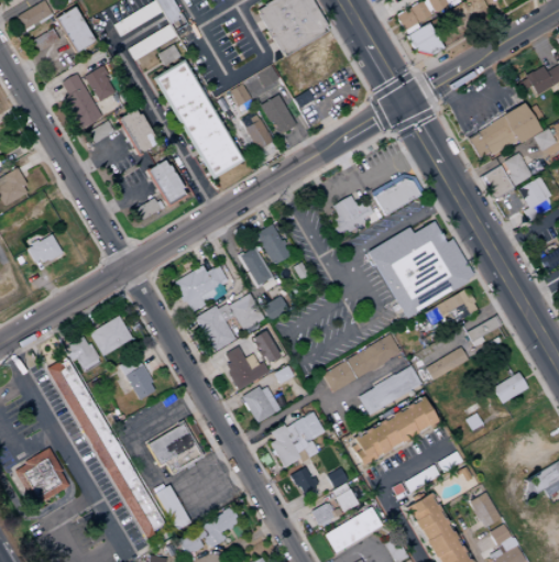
[(186,24),(173,0),(155,0),(156,1),(114,23),(120,35),(164,11),(174,31),(186,24)]
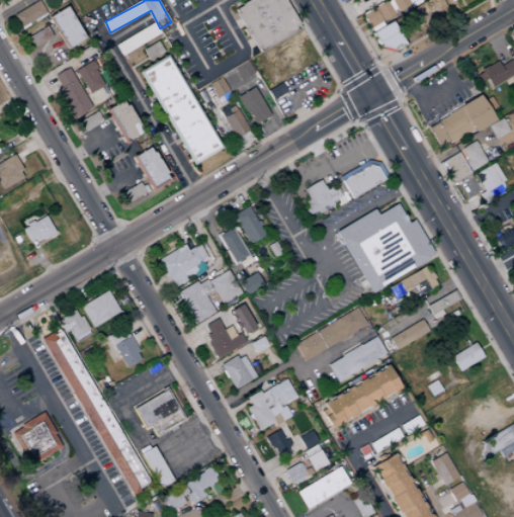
[(236,9),(243,5),(243,4),(249,0),(288,0),(303,24),(301,25),(303,28),(262,53),(251,34),(249,35),(245,28),(247,27),(236,9)]
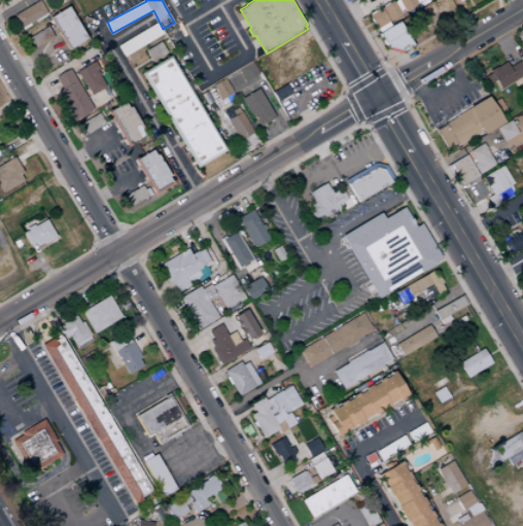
[(416,6),(412,0),(395,0),(371,16),(379,29),(416,6)]
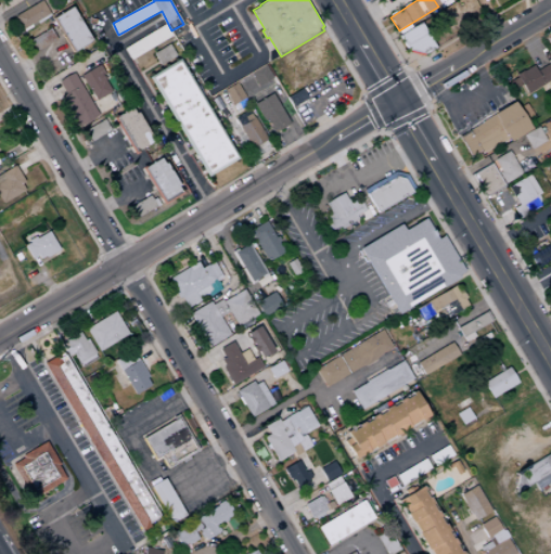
[(52,16),(47,2),(17,13),(23,27),(52,16)]
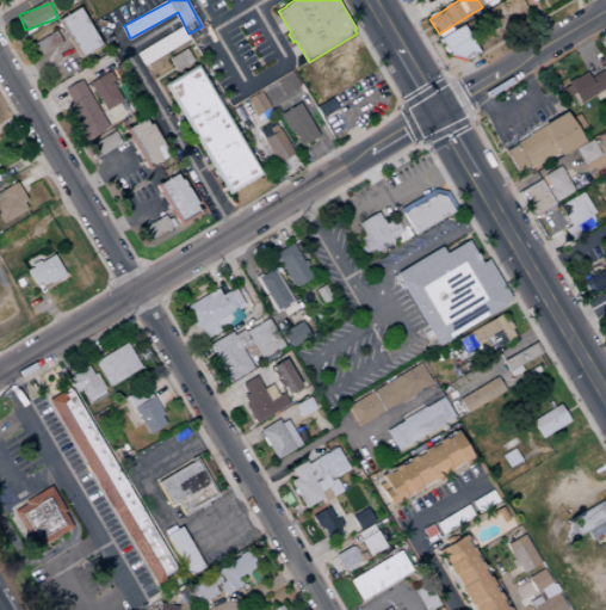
[(103,47),(84,7),(62,17),(80,57),(103,47)]
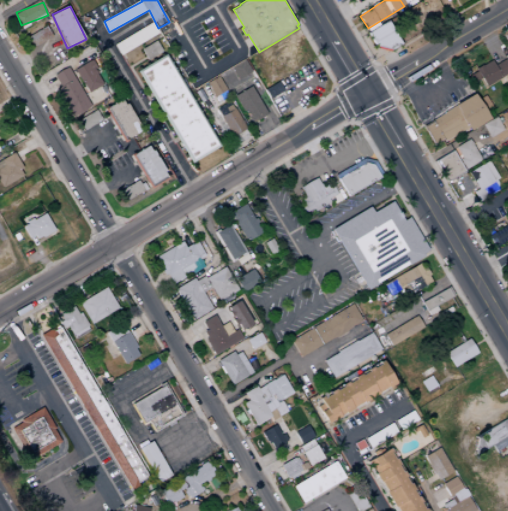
[(370,30),(379,52),(401,42),(392,21),(370,30)]
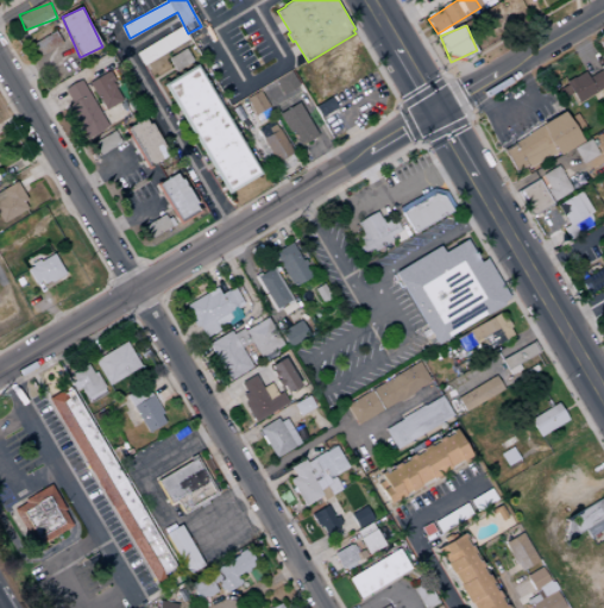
[(190,41),(186,29),(144,46),(150,58),(190,41)]
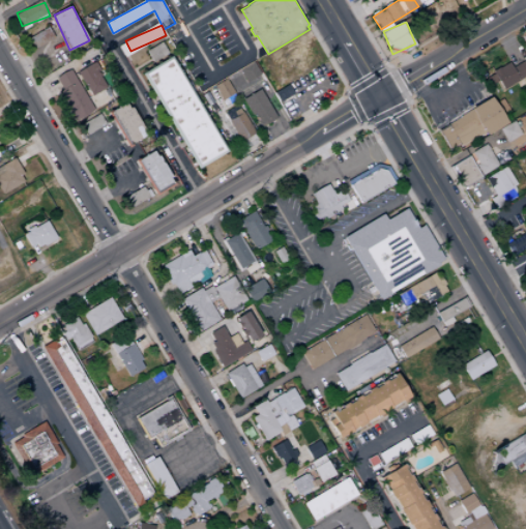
[(55,38),(51,28),(29,36),(33,48),(55,38)]
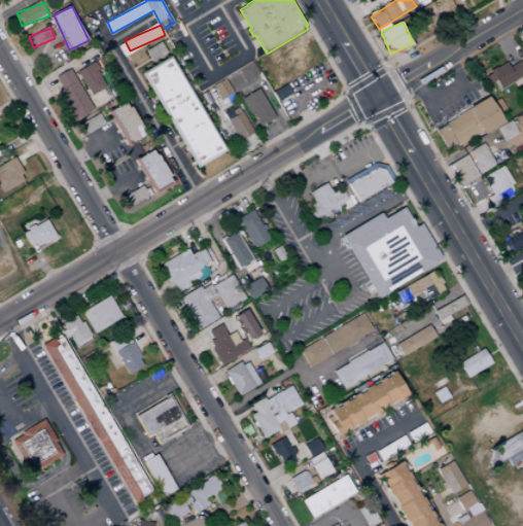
[(148,49),(154,61),(169,53),(163,41),(148,49)]
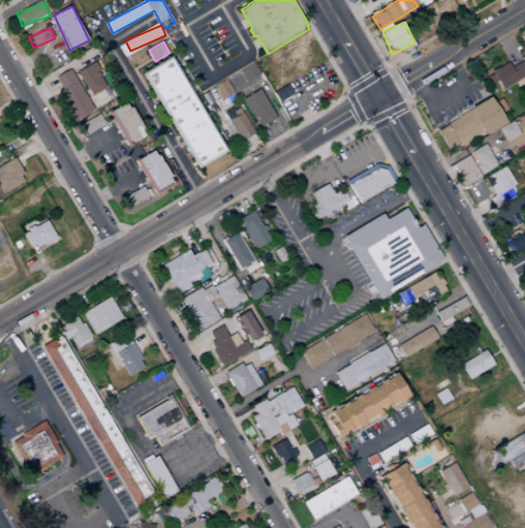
[(194,168),(224,154),(178,57),(149,70),(194,168)]
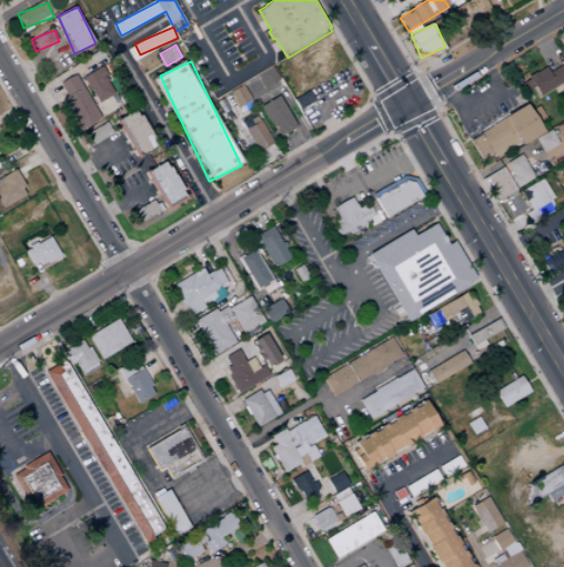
[(112,72),(109,64),(86,74),(99,102),(117,94),(107,74),(112,72)]
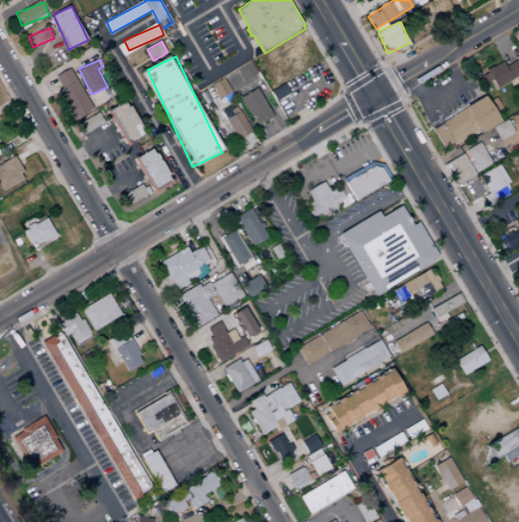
[(237,67),(244,82),(260,74),(252,60),(237,67)]
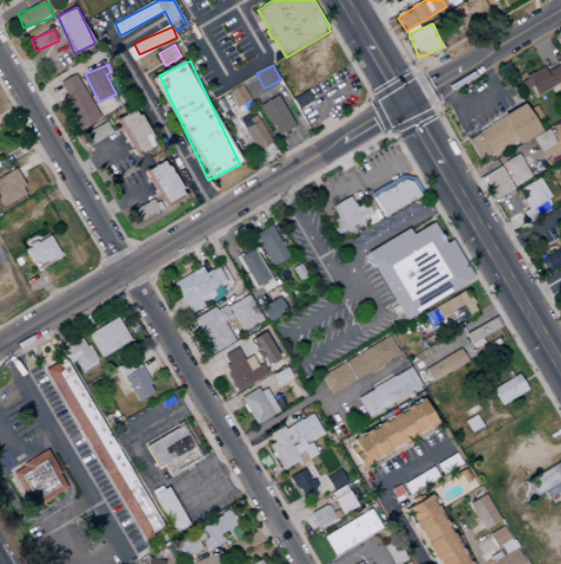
[(560,65),(548,71),(546,67),(520,80),(525,89),(532,86),(537,95),(560,83),(560,65)]
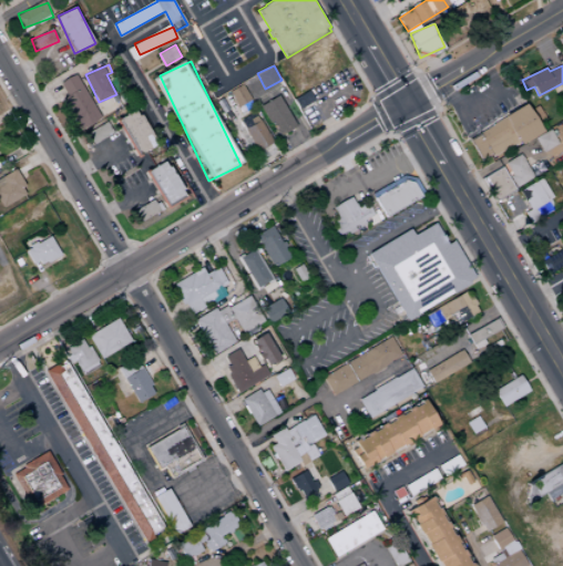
[(61,82),(69,95),(65,96),(84,129),(103,117),(78,73),(61,82)]
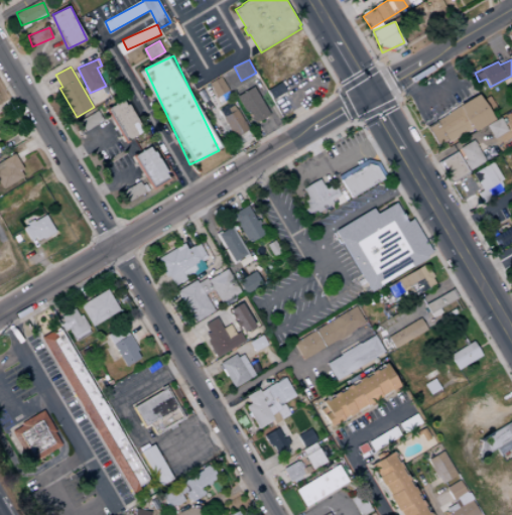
[(218,97),(230,90),(222,76),(211,83),(218,97)]
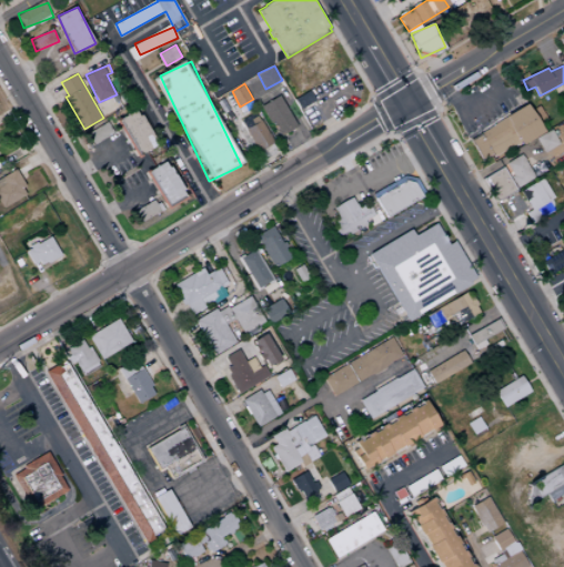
[(296,97),(301,108),(316,101),(313,91),(296,97)]
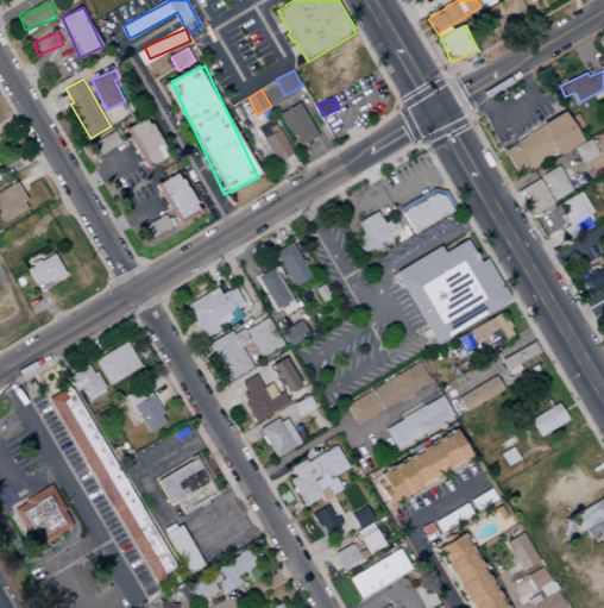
[(282,112),(300,146),(320,136),(302,101),(282,112)]
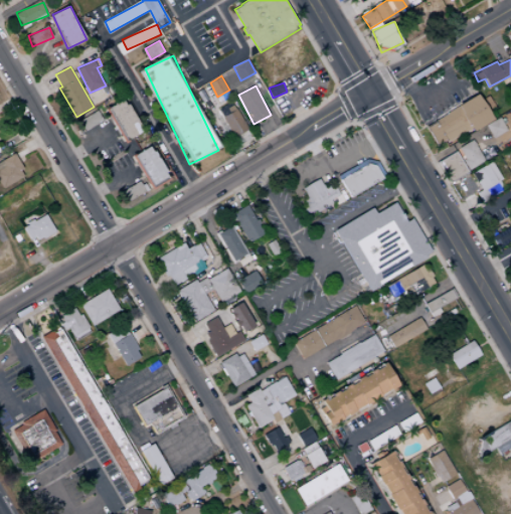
[(494,119),(481,95),(427,124),(437,144),(446,139),(448,143),(494,119)]
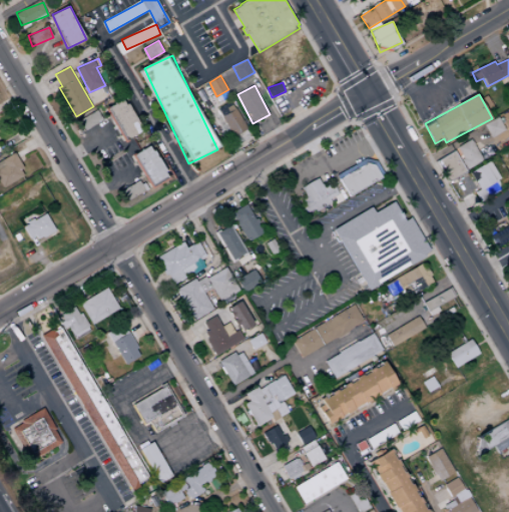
[(123,141),(142,133),(128,98),(108,106),(123,141)]
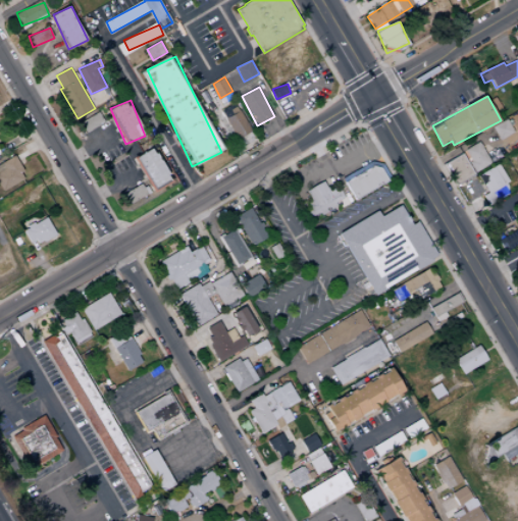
[(239,139),(252,131),(240,110),(226,118),(239,139)]
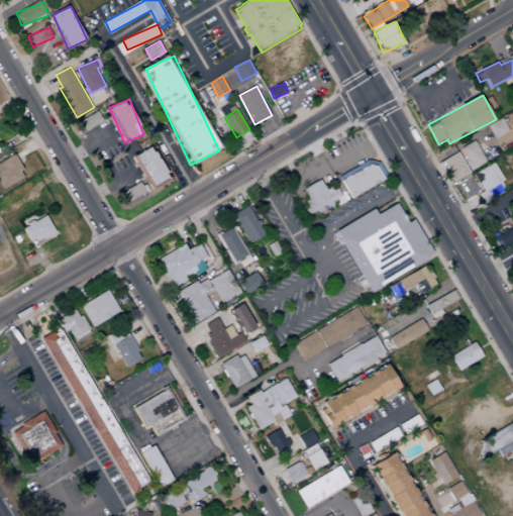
[(81,120),(86,130),(105,122),(100,111),(81,120)]
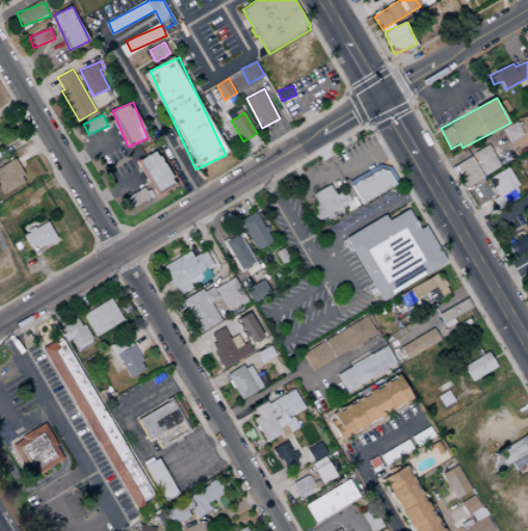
[(525,136),(519,122),(504,128),(509,142),(525,136)]
